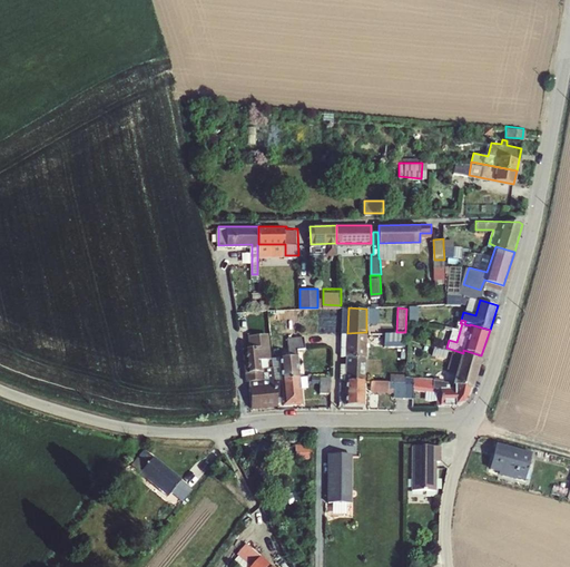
[(347,333),(346,355),(365,357),(366,332),(347,333)]
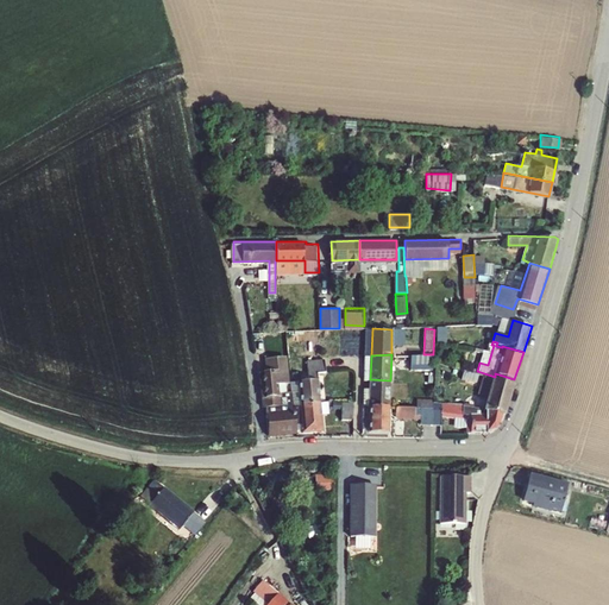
[(432,369),(433,354),(424,354),(412,354),(412,369),(432,369)]
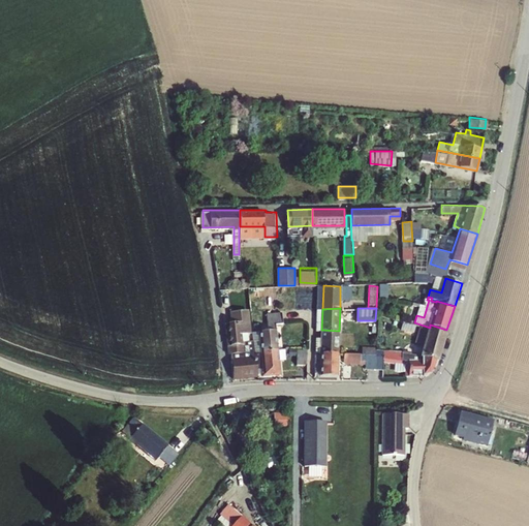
[(227,323),(230,352),(249,351),(248,345),(242,345),(242,342),(239,342),(238,333),(248,332),(247,310),(230,311),(231,323),(227,323)]
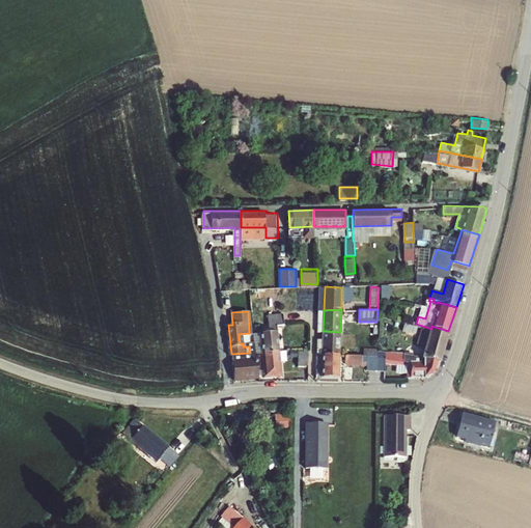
[(256,352),(279,350),(277,324),(283,324),(283,312),(268,313),(269,331),(254,332),(254,337),(255,342),(256,352)]
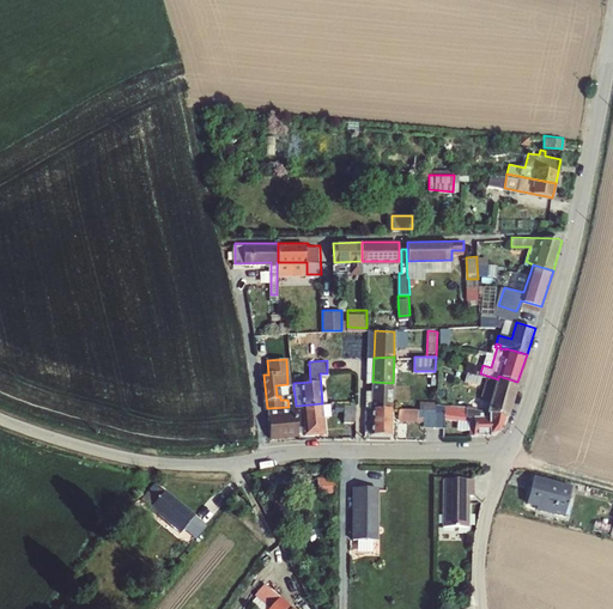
[(498,376),(498,379),(489,410),(507,418),(517,382),(498,376)]
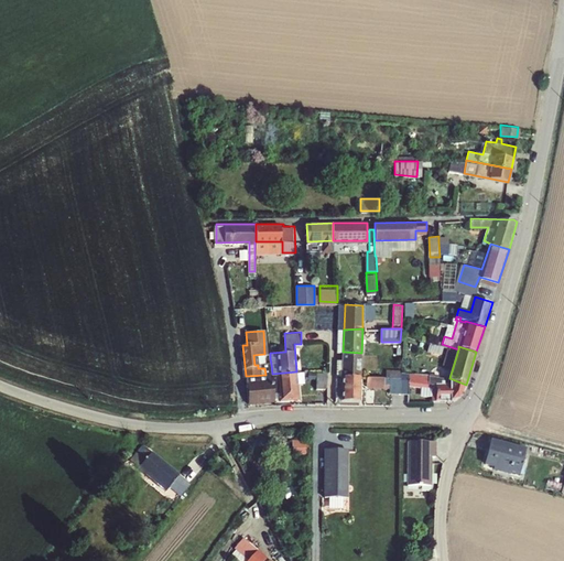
[(343,359),(337,359),(336,376),(360,376),(361,353),(343,352),(343,359)]
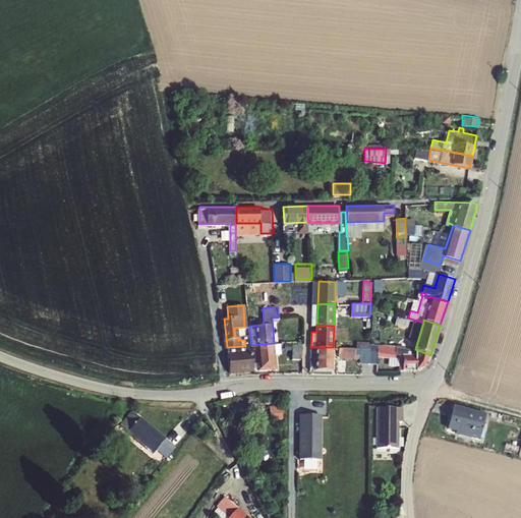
[(253,366),(251,345),(250,336),(238,337),(238,340),(244,340),(245,346),(227,347),(229,369),(253,366)]
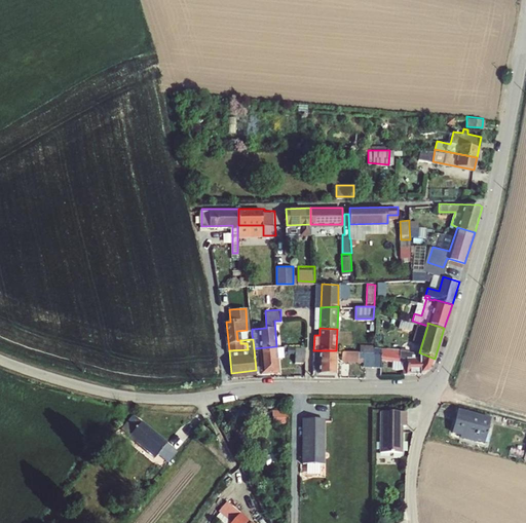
[(276,346),(254,348),(256,370),(262,369),(262,372),(278,371),(276,346)]
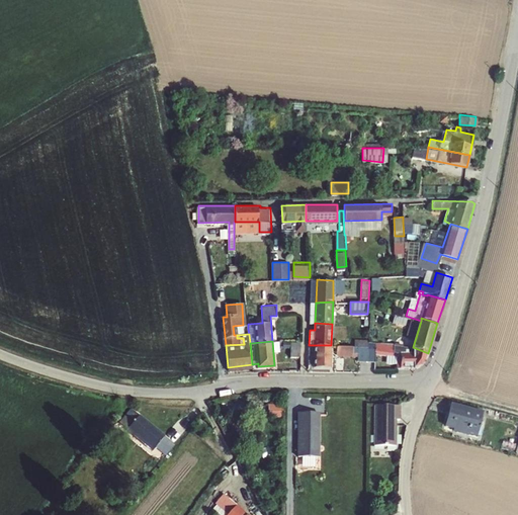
[(298,341),(290,341),(290,356),(298,356),(298,341)]
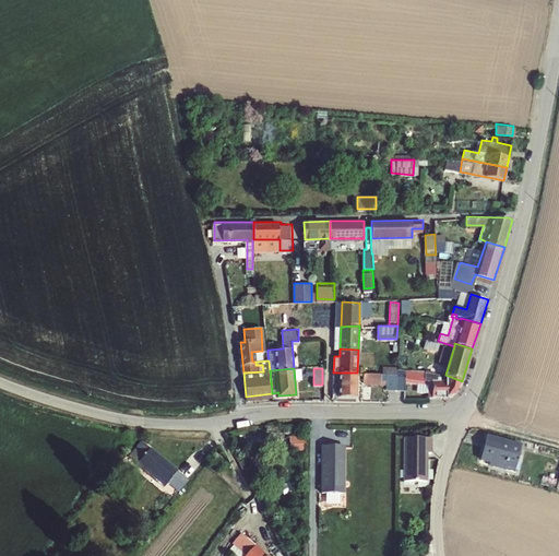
[(426,370),(397,369),(397,373),(396,389),(405,389),(405,381),(405,376),(425,376),(425,379),(431,381),(432,397),(437,395),(450,392),(459,387),(462,381),(445,375),(431,373),(426,371),(426,370)]
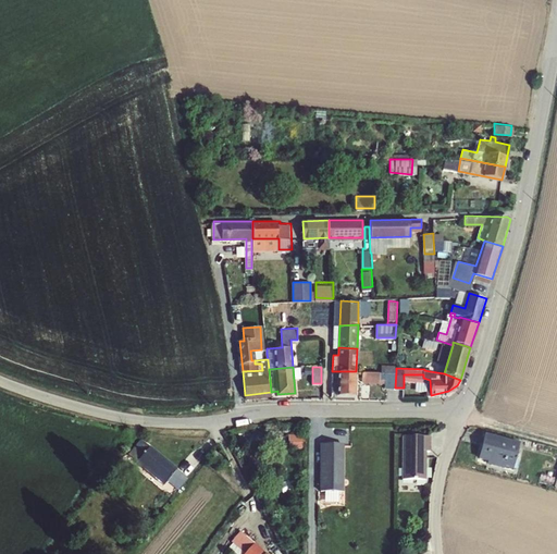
[(356,371),(332,371),(332,394),(356,395),(356,371)]
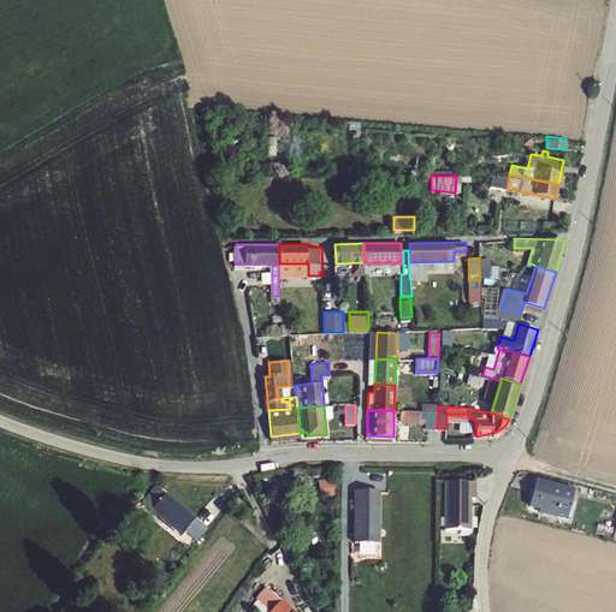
[(437,428),(438,410),(426,410),(402,410),(402,419),(426,420),(426,428),(437,428)]
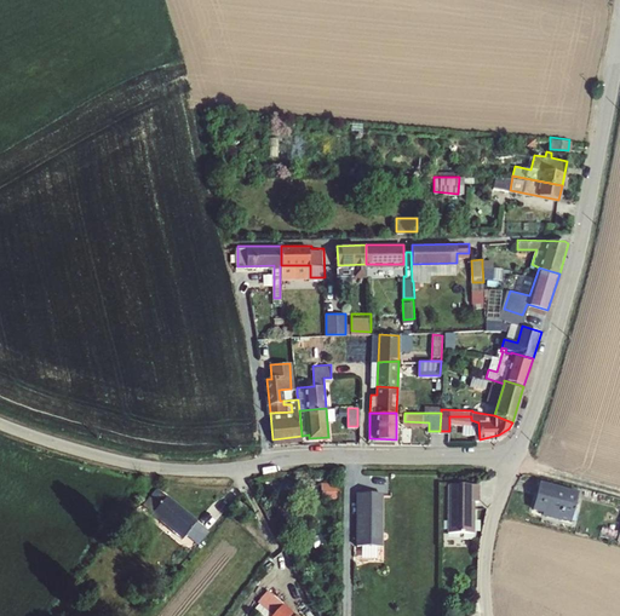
[(449,416),(449,422),(461,422),(460,432),(475,432),(475,439),(476,439),(480,439),(478,422),(471,420),(471,416),(449,416)]
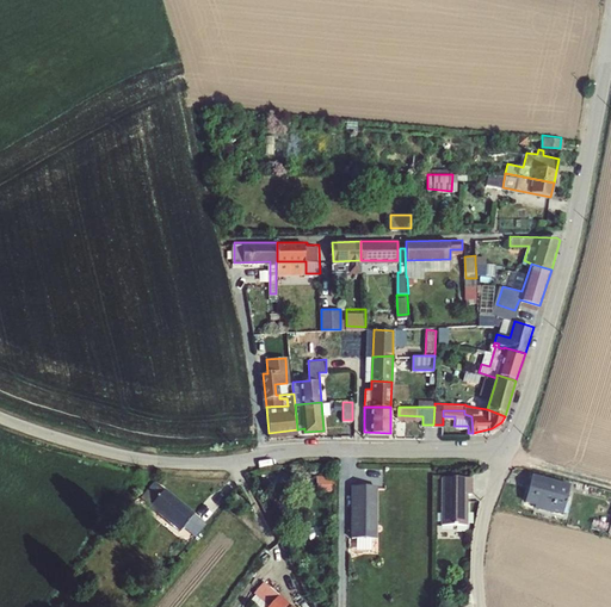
[(335,472),(316,474),(316,490),(335,489),(335,472)]
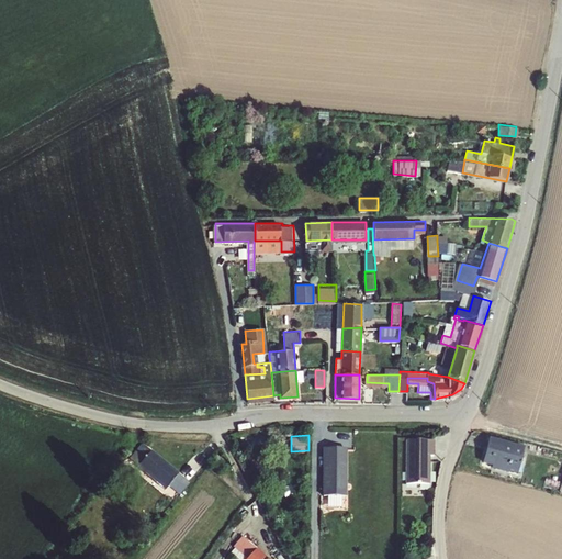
[(526,445),(489,436),(482,462),(519,473),(526,445)]
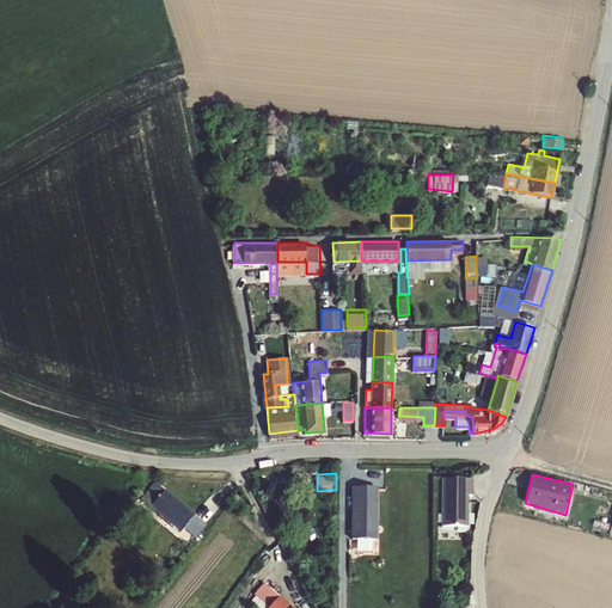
[(473,477),(439,477),(439,523),(469,526),(469,495),(473,495),(473,477)]
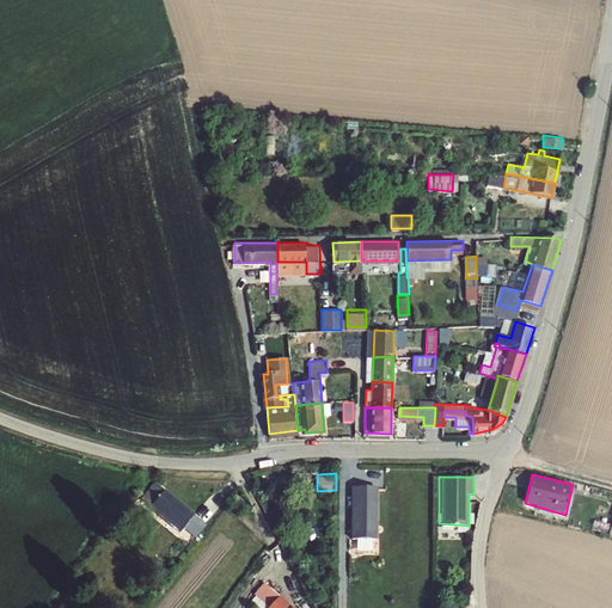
[(195,536),(206,524),(193,514),(193,513),(154,480),(140,497),(179,530),(183,527),(195,536)]
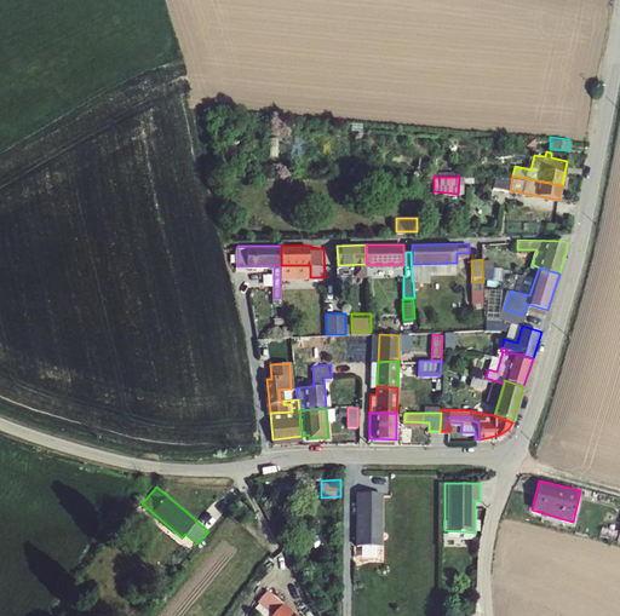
[(365,491),(357,491),(356,545),(382,545),(383,491),(365,491)]
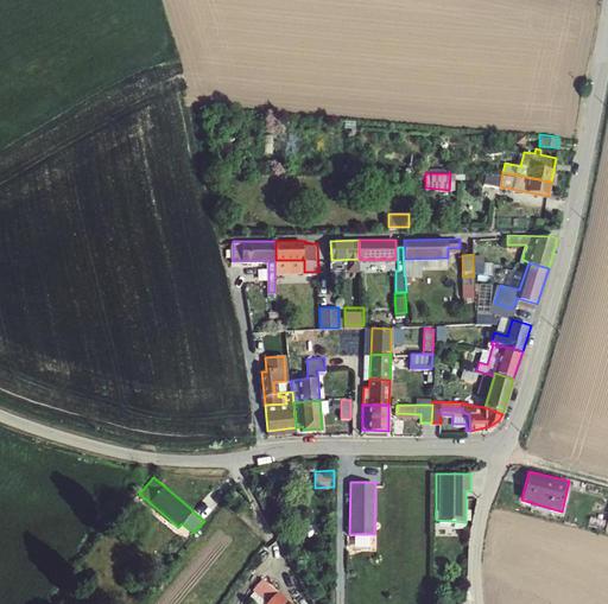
[(235,487),(230,491),(240,498),(244,494),(235,487)]
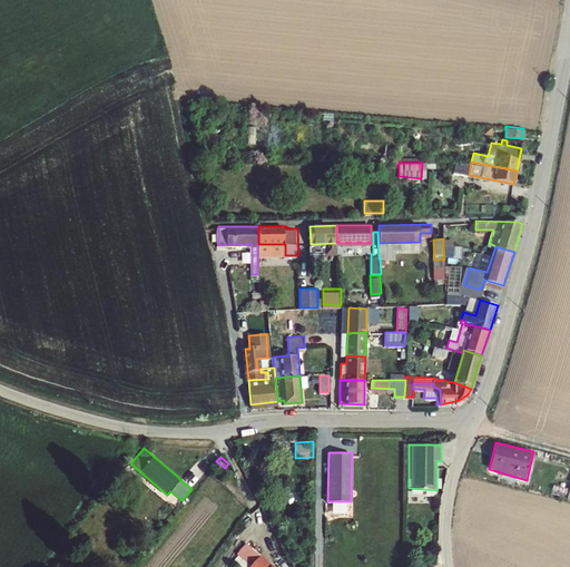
[(264,566),(272,559),(247,538),(237,550),(251,561),(245,566),(264,566)]
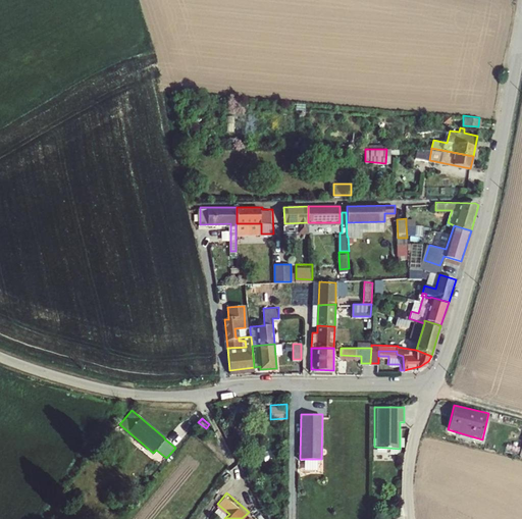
All buildings are outlined.
